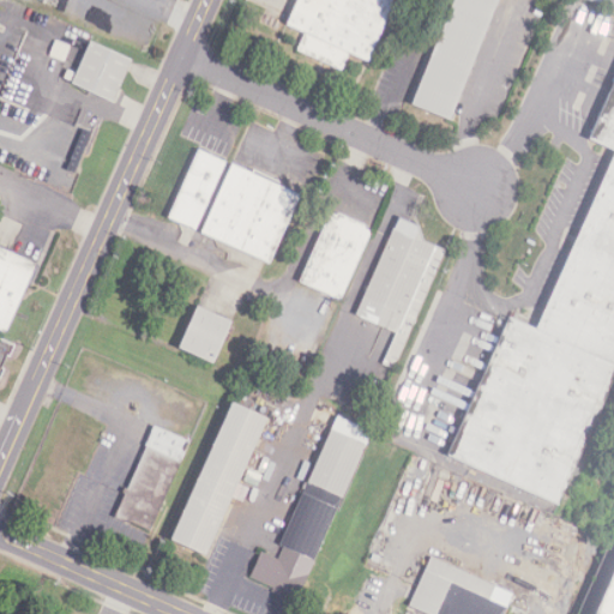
[(392,0),(396,1),(368,62),(349,54),(342,71),(299,52),(306,35),(288,26),(299,0),(392,0)]
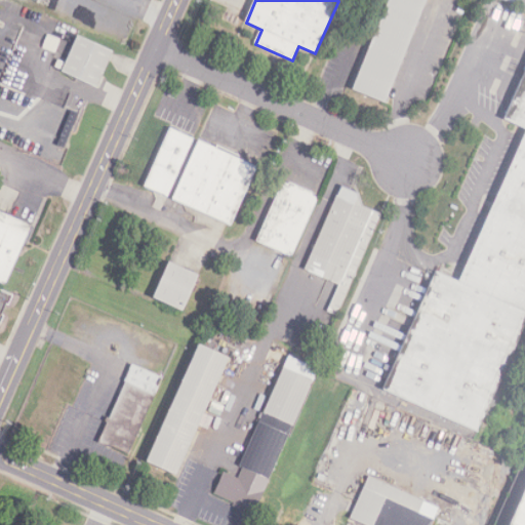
[(426,0),(385,104),(352,89),(388,0),(426,0)]
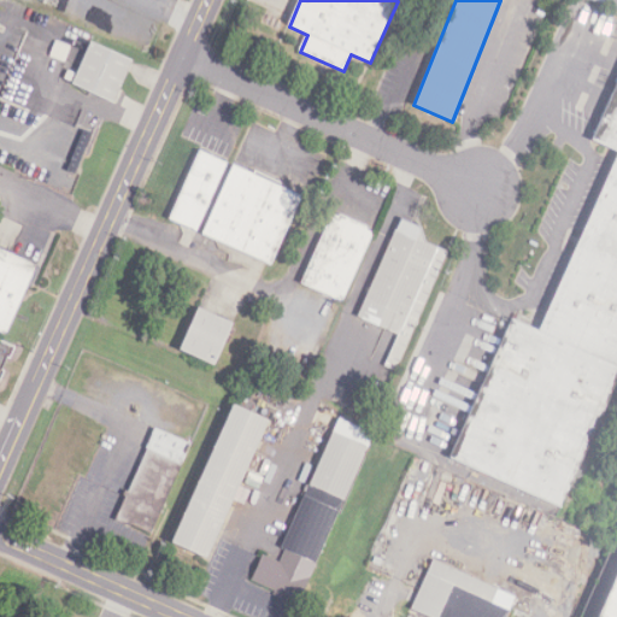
[(72,86),(90,43),(133,63),(115,104),(72,86)]
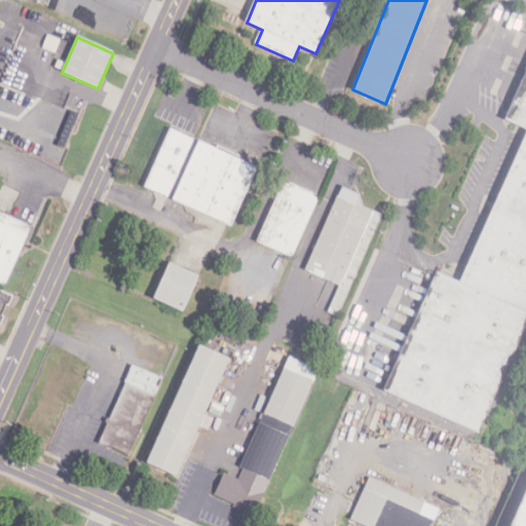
[(525,73),(525,325),(479,434),(384,391),(436,273),(460,284),(525,133),(525,129),(505,120),(525,73)]
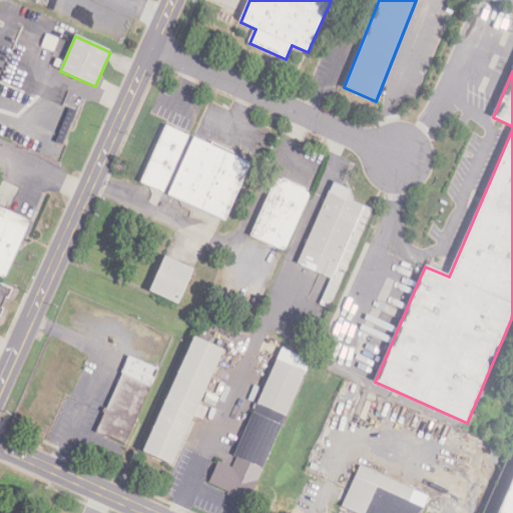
[(163,193),(141,182),(166,126),(189,136),(163,193)]
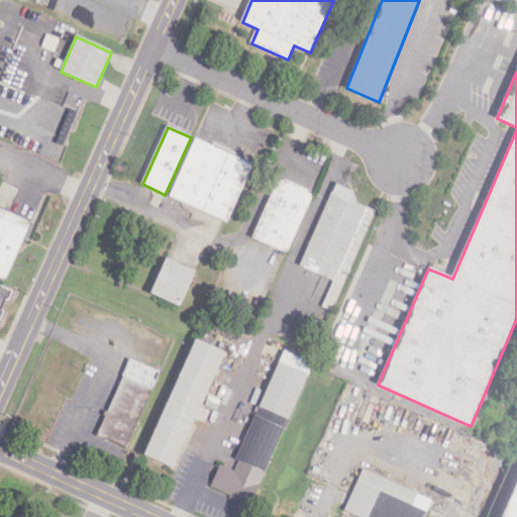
[(227,222),(170,197),(195,140),(252,166),(227,222)]
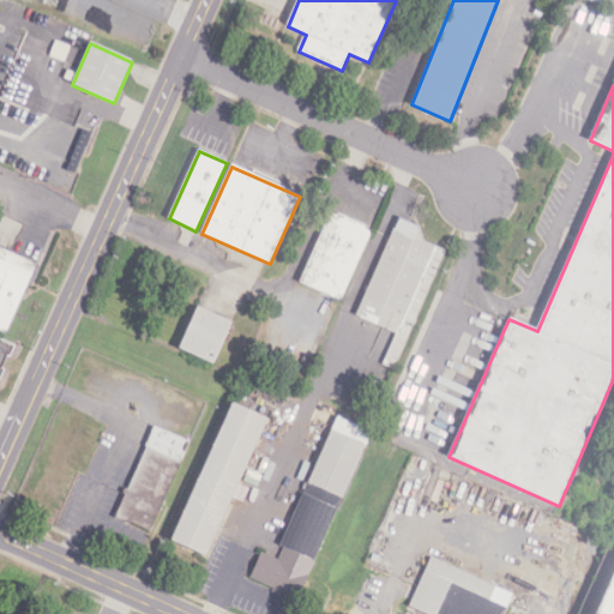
[(341,300),(301,283),(331,212),(372,230),(341,300)]
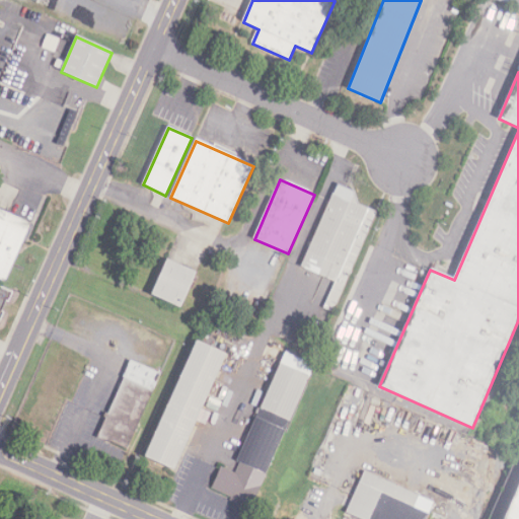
[(355,192),(360,207),(375,213),(332,312),(324,308),(336,282),(301,268),(332,194),(334,195),(338,183),(355,192)]
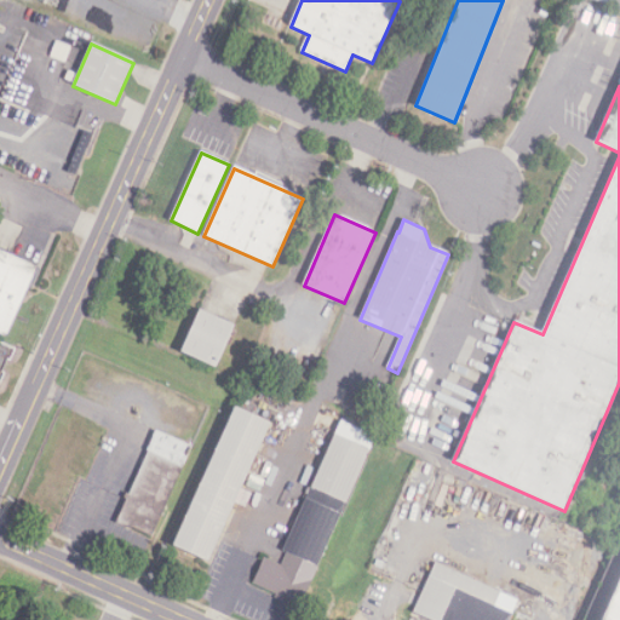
[(0,334),(0,251),(38,269),(7,338),(0,334)]
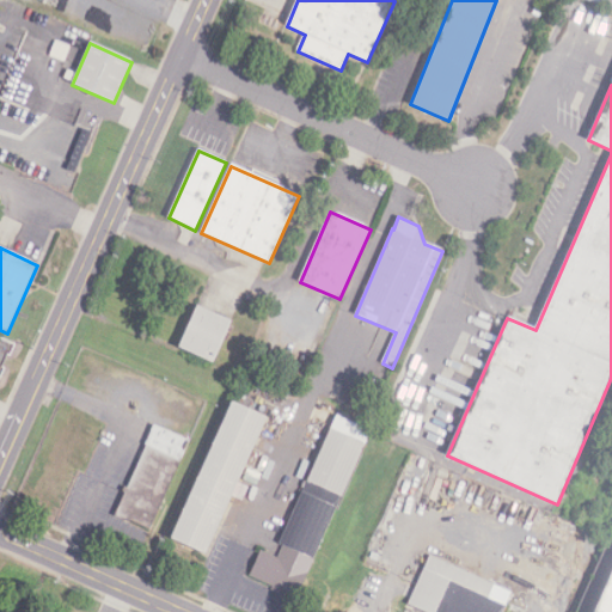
[(178,348),(197,306),(231,322),(213,363),(178,348)]
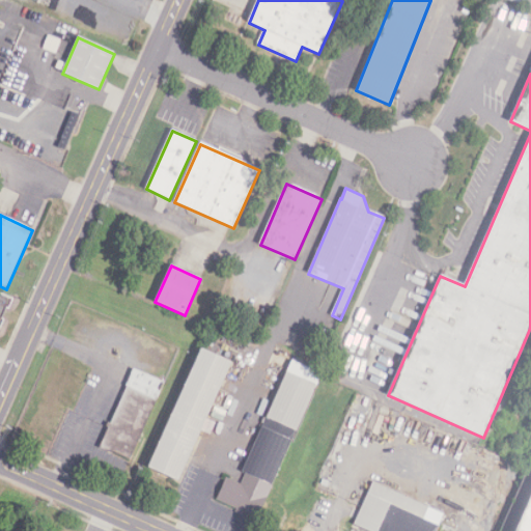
[(148,468),(201,350),(230,363),(178,480),(148,468)]
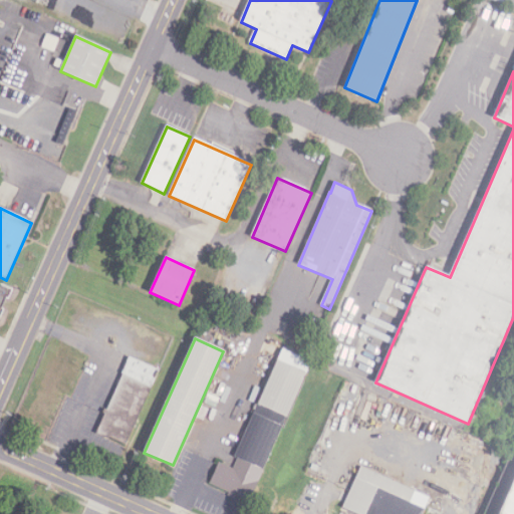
[(131,358),(159,371),(126,445),(109,438),(108,440),(96,435),(131,358)]
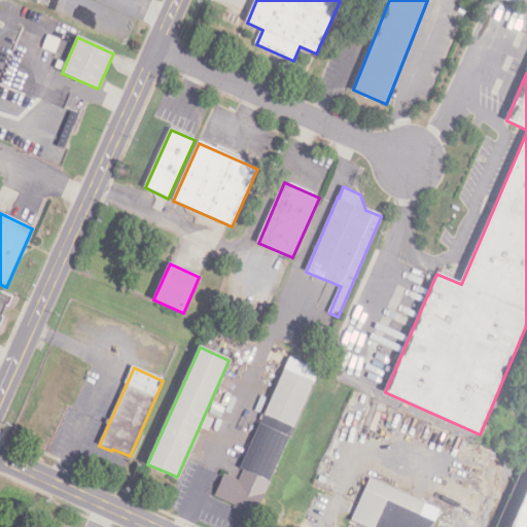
[(255,515),(243,508),(241,513),(234,510),(236,505),(215,496),(224,475),(239,481),(244,470),(241,469),(284,370),(314,383),(255,515)]
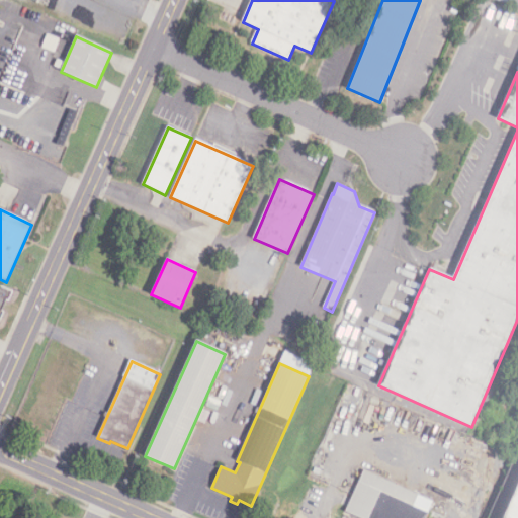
[(418,495),(413,507),(427,513),(424,517),(358,517),(345,512),(363,470),(418,495)]
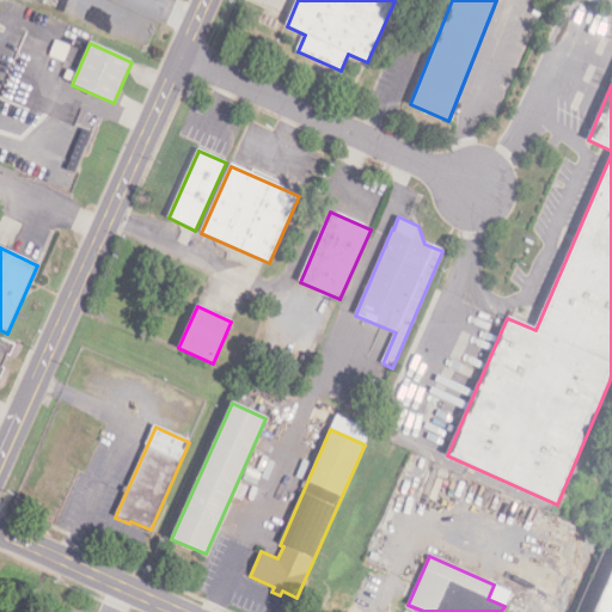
[(611,611),(594,611),(611,574),(611,611)]
